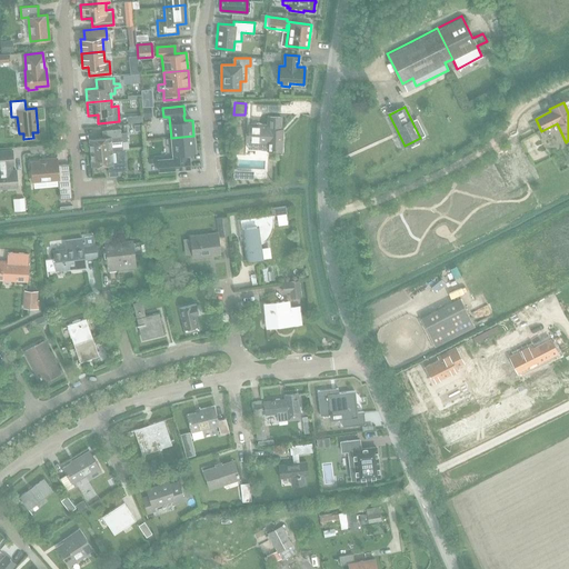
[(257,149),(281,150),(282,133),(280,133),(280,117),(268,116),(268,125),(249,123),(248,141),(257,142),(257,149)]
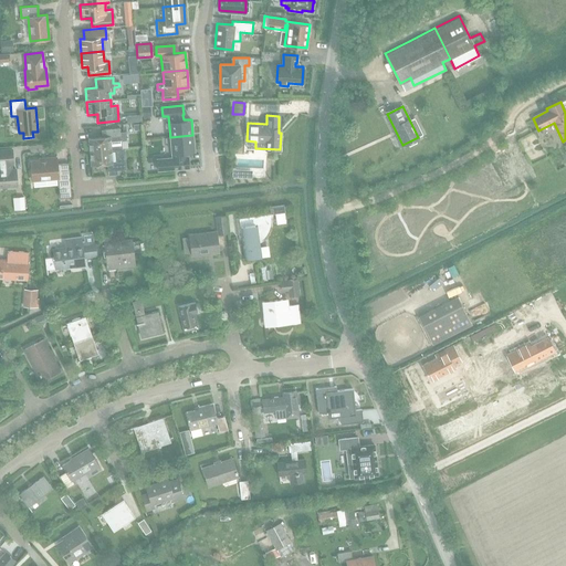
[(90,152),(111,149),(111,143),(121,142),(119,127),(104,129),(104,137),(88,138),(90,152)]
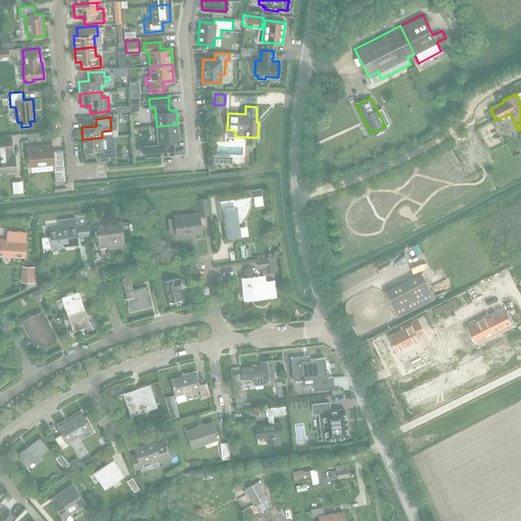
[(177,124),(157,126),(159,145),(145,147),(145,157),(173,154),(172,143),(171,138),(178,138),(177,124)]
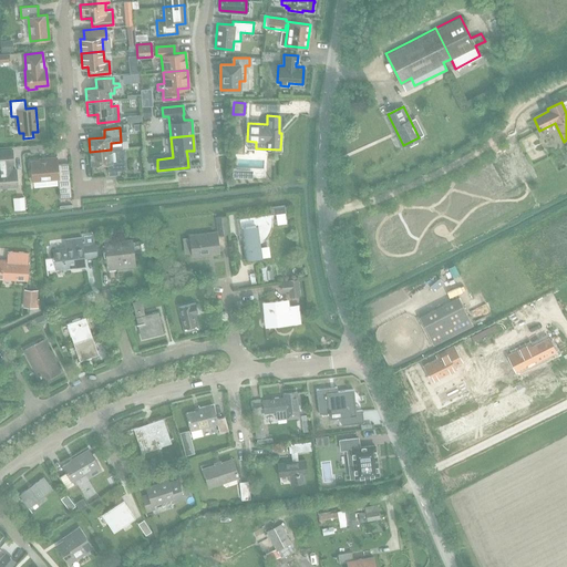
[(0,186),(17,185),(16,168),(11,169),(10,163),(12,162),(12,148),(0,150),(0,186)]
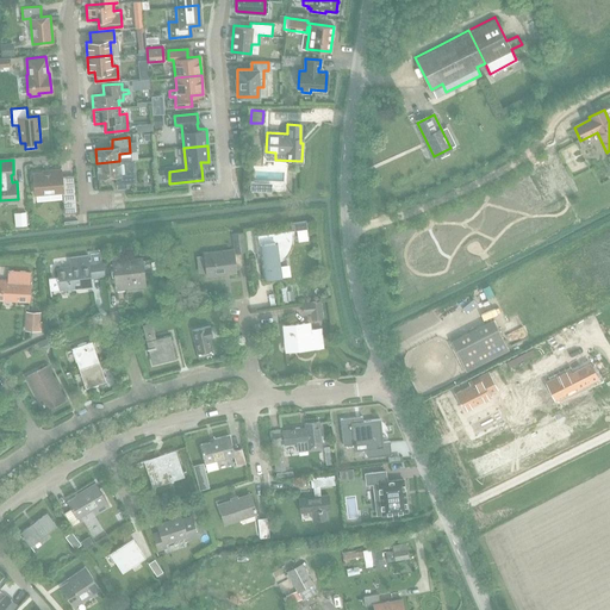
[(119,161),(97,163),(98,176),(114,175),(116,184),(136,182),(135,167),(120,168),(119,161)]
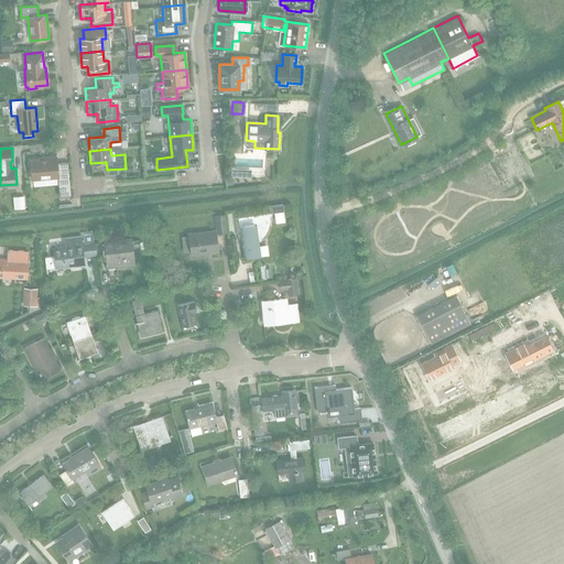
[(60,197),(71,196),(69,179),(68,179),(68,176),(69,176),(67,162),(56,163),(56,156),(45,158),(45,159),(30,160),(32,180),(57,176),(60,197)]
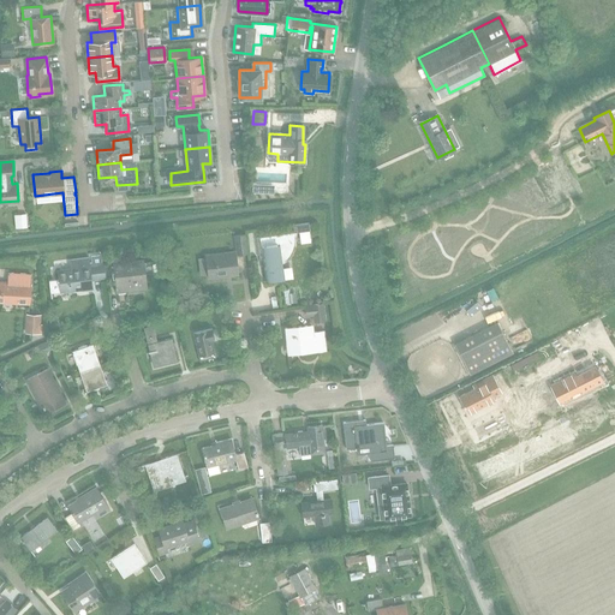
[(147,177),(148,191),(157,190),(156,175),(147,177)]
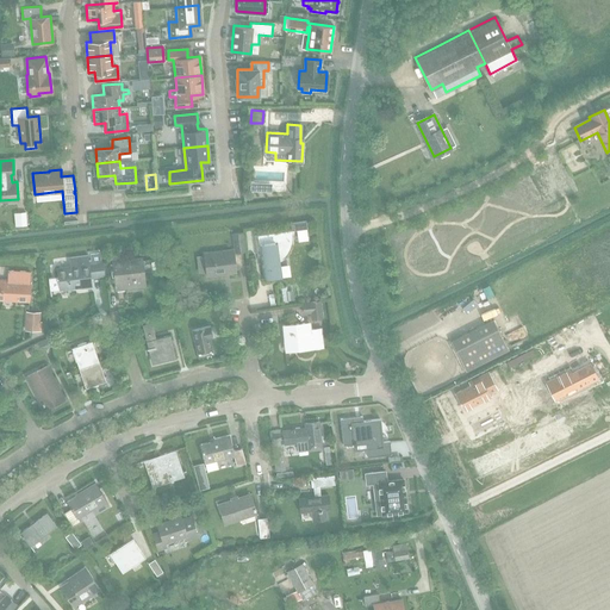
[(254,235),(256,254),(260,253),(263,278),(275,277),(275,272),(278,272),(277,259),(279,257),(282,255),(286,253),(288,246),(291,240),(291,237),(291,232),(291,230),(254,235)]
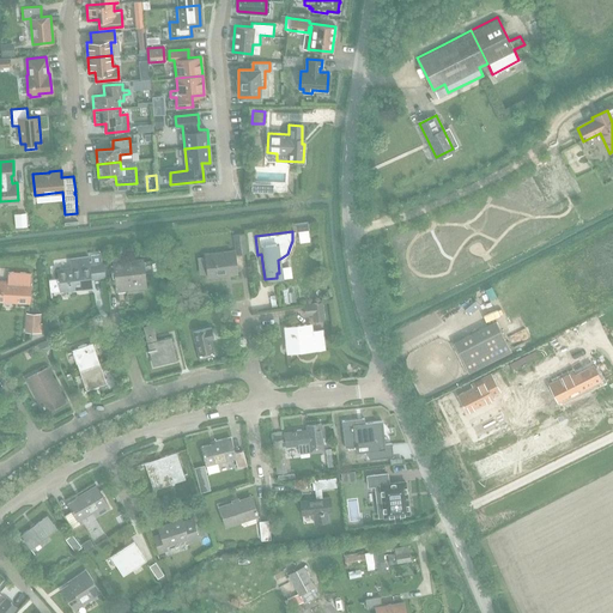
[(234,235),(236,253),(246,252),(243,234),(234,235)]
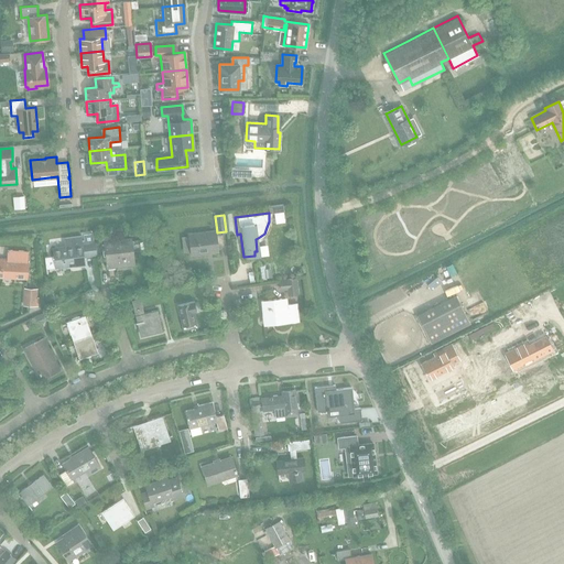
[(192,255),(217,251),(215,230),(205,231),(205,234),(190,236),(192,255)]
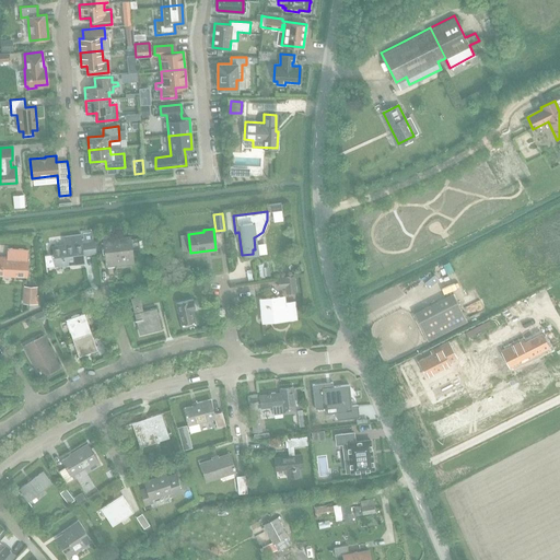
[(94,238),(81,241),(80,233),(65,235),(66,244),(53,245),(54,254),(45,255),(46,266),(83,260),(82,255),(95,254),(94,238)]
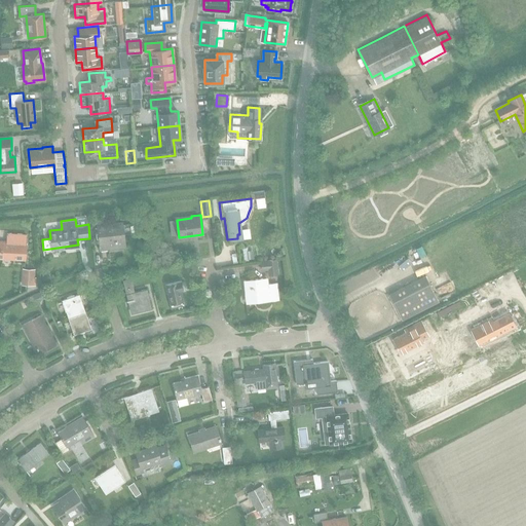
[(122,224),(121,223),(97,226),(100,250),(107,249),(107,242),(123,240),(123,234),(135,233),(134,223),(122,224)]
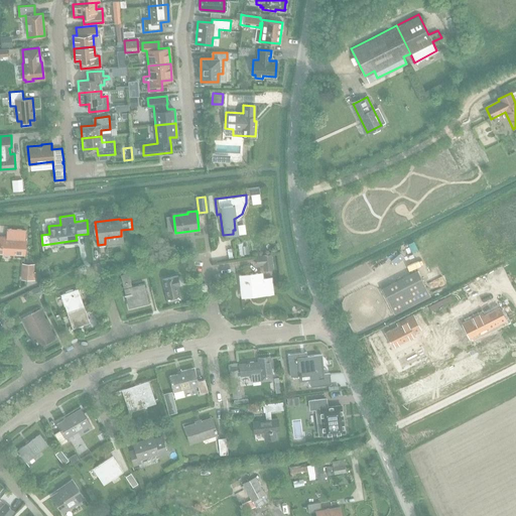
[(0,253),(24,254),(25,237),(24,237),(24,229),(12,229),(12,237),(0,236),(0,253)]
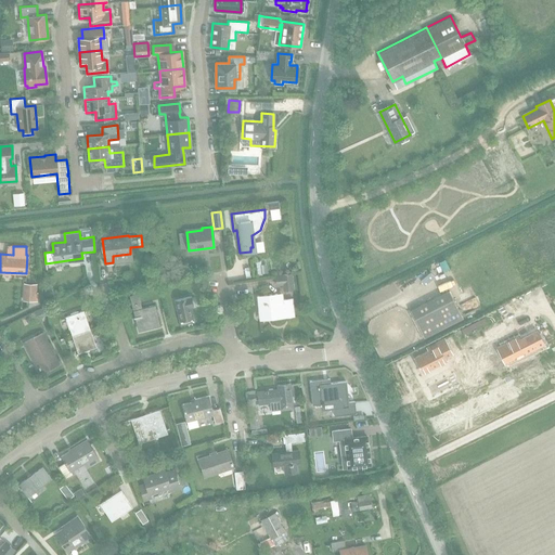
[(283,291),(294,289),(292,272),(274,274),(275,285),(282,284),(283,291)]
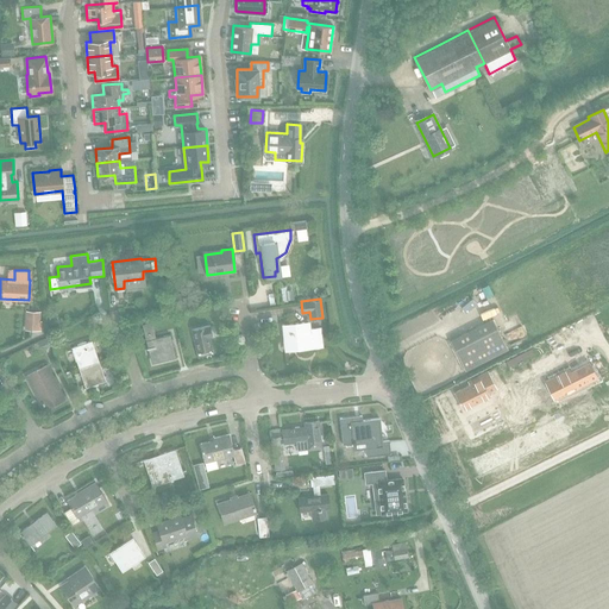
[(38,330),(39,311),(26,311),(26,330),(38,330)]
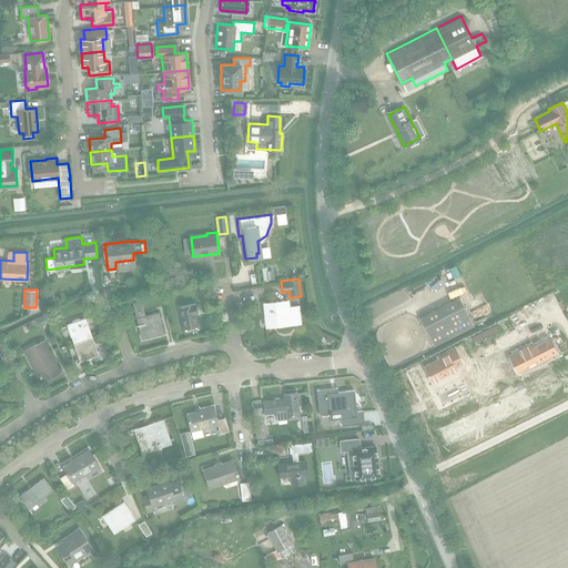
[(419,317),(426,330),(433,344),(473,323),(459,297),(419,317)]
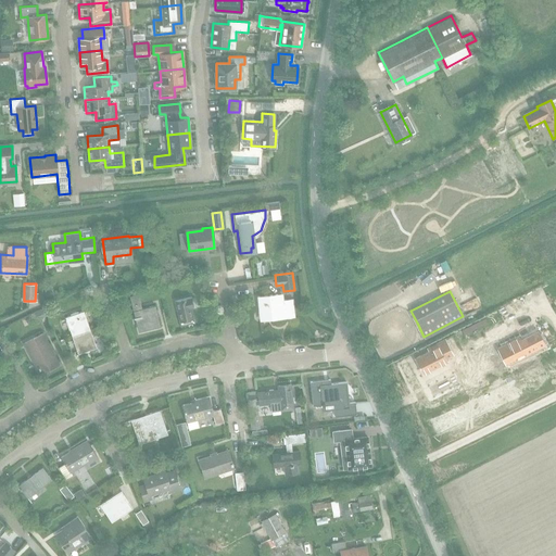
[(150,328),(160,326),(155,304),(141,307),(138,293),(129,295),(134,317),(133,317),(134,318),(137,318),(139,327),(149,325),(150,328)]
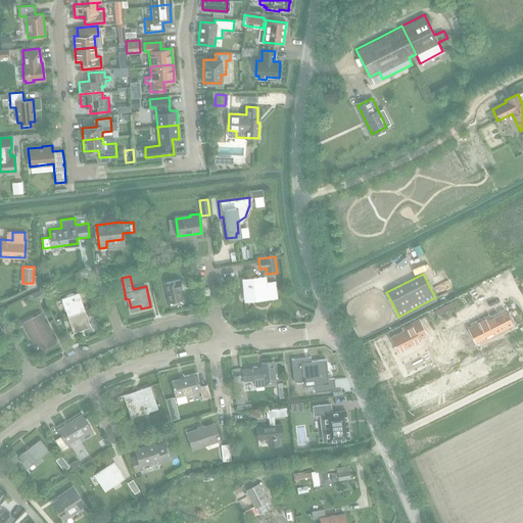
[(255,299),(277,297),(275,281),(262,283),(260,276),(242,278),(244,297),(254,295),(255,299)]
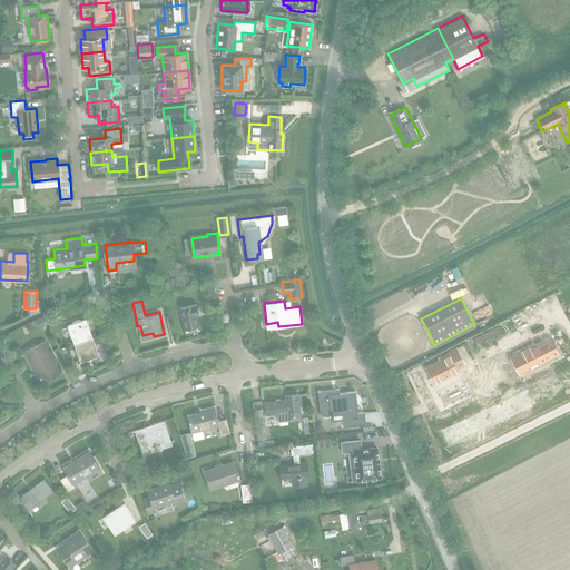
[(195,313),(198,313),(196,304),(179,307),(184,330),(198,326),(195,313)]
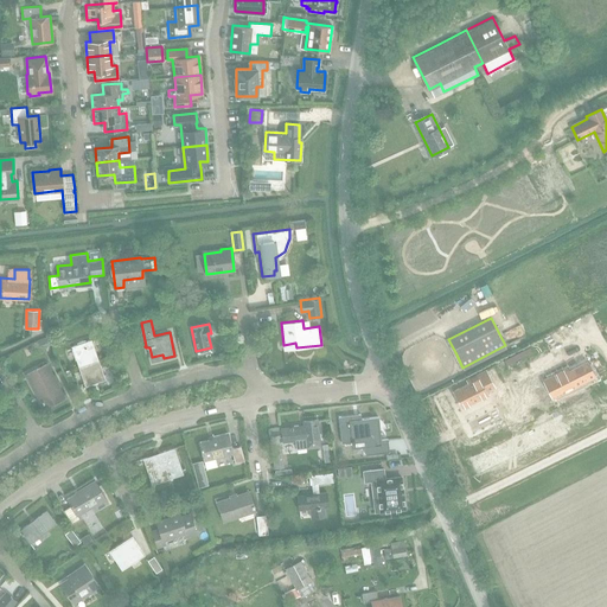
[(52,345),(58,343),(53,333),(48,336),(52,345)]
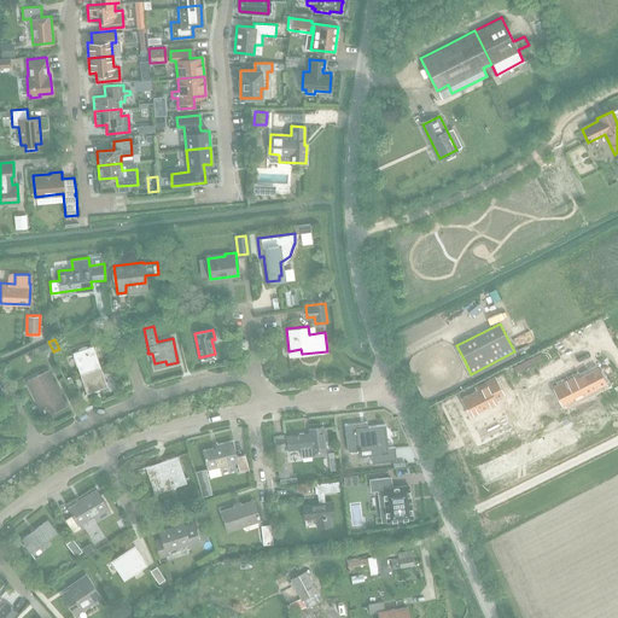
[(80,372),(100,365),(93,344),(73,351),(80,372)]
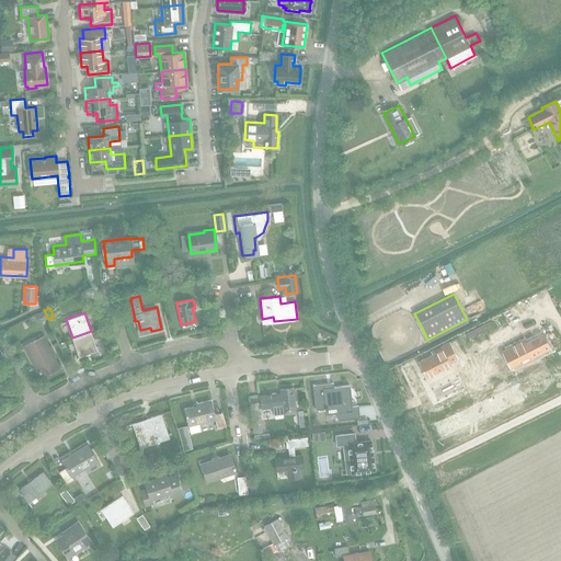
[(91,331),(72,338),(79,356),(98,350),(91,331)]
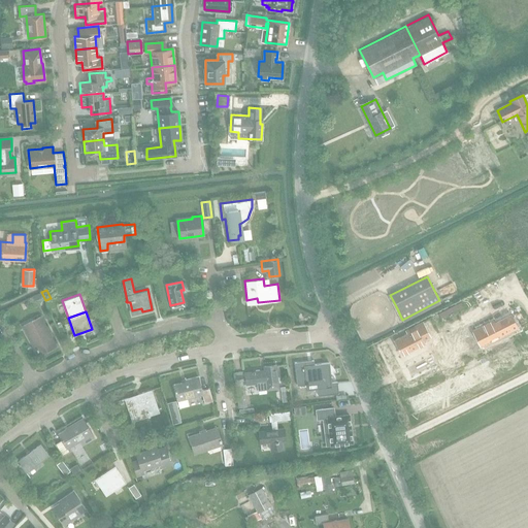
[(474,329),(483,344),(519,327),(513,315),(496,323),(494,320),(474,329)]
